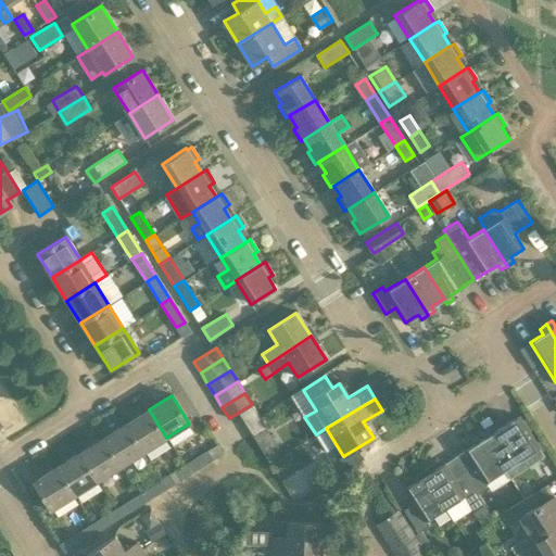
[(253,436),(266,428),(252,404),(238,413),(253,436)]
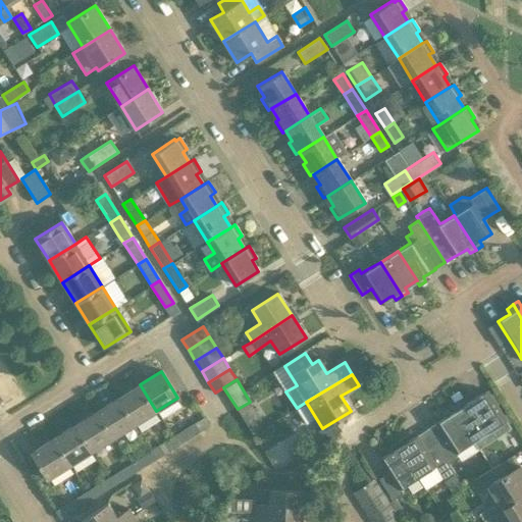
[(140,384),(118,398),(135,424),(156,411),(140,384)]
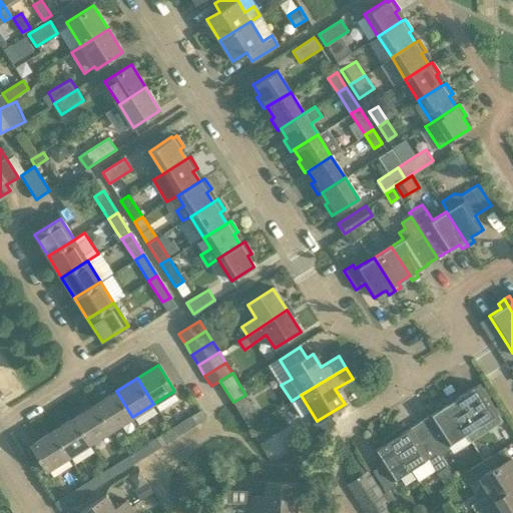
[(444,400),(466,434),(470,441),(502,421),(478,384),(465,393),(453,400),(451,396),(444,400)]
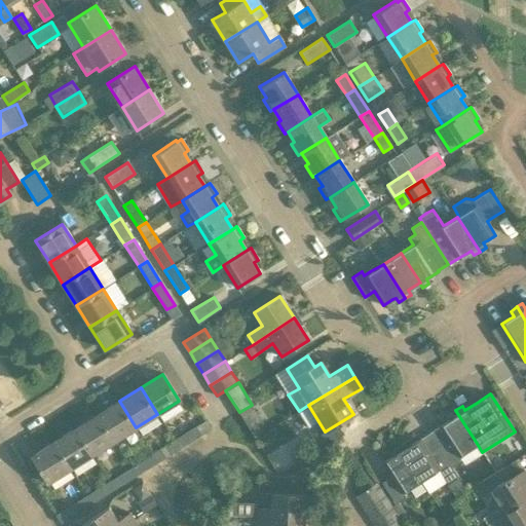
[(119,401),(98,414),(114,441),(136,427),(119,401)]
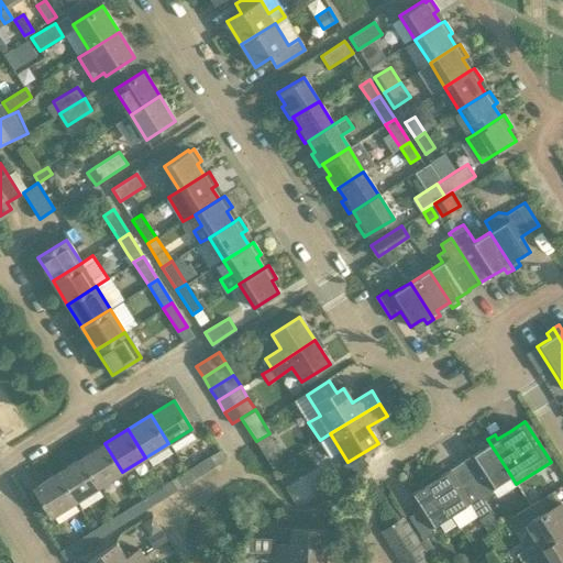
[(484,448),(461,462),(484,500),(494,494),(492,489),(511,476),(487,439),(481,442),(484,448)]
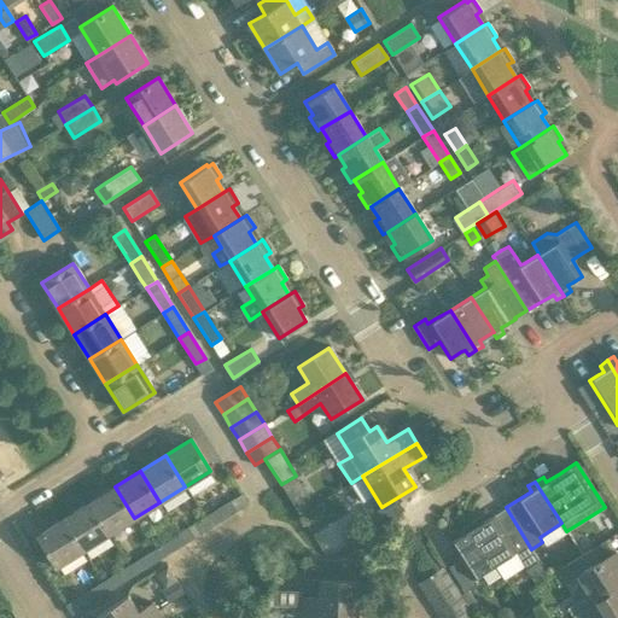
[(115,487),(89,502),(109,534),(134,518),(115,487)]
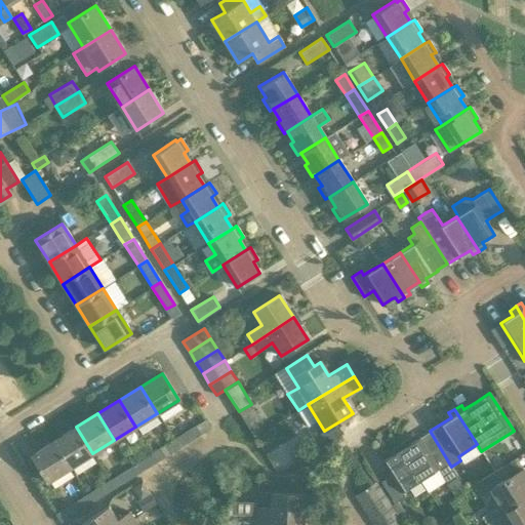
[(76,427),(55,440),(72,466),(92,453),(76,427)]
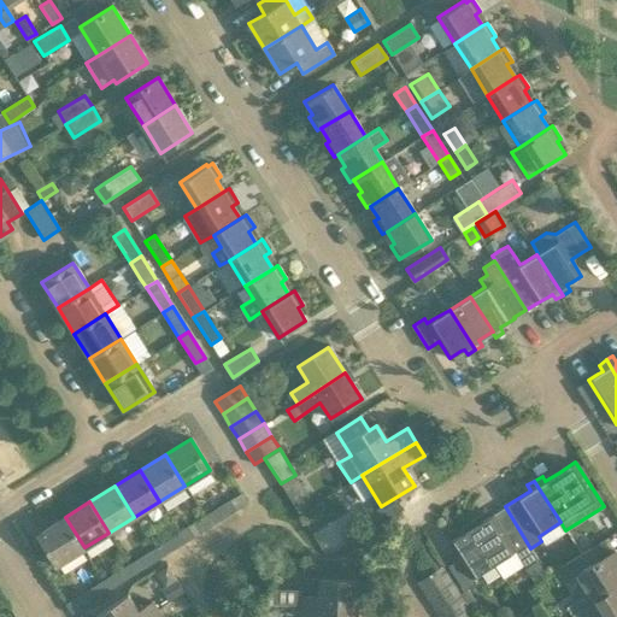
[(215,511),(219,521),(235,511),(230,501),(215,511)]
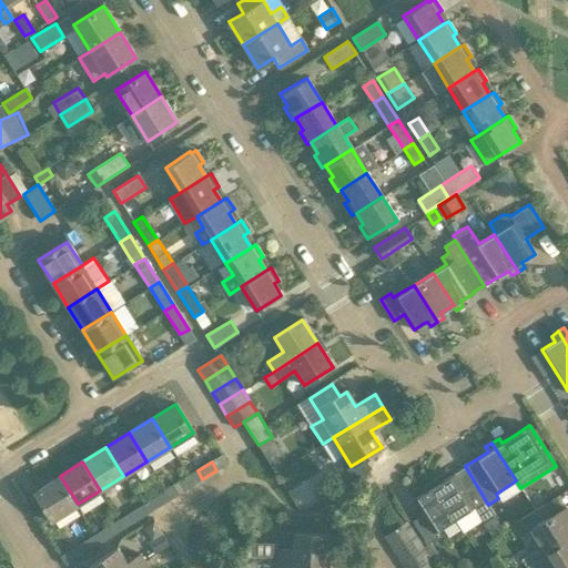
[(437,477),(430,480),(455,519),(475,507),(484,521),(495,515),(488,505),(465,466),(454,474),(440,483),(437,477)]
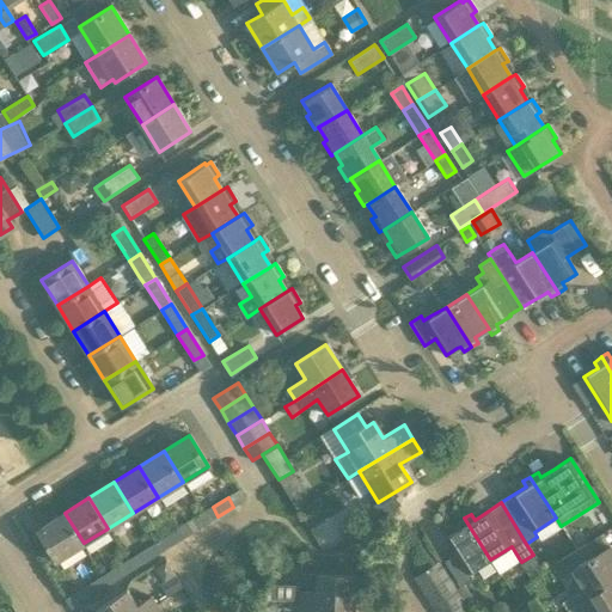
[(56,561),(84,543),(65,513),(37,530),(56,561)]
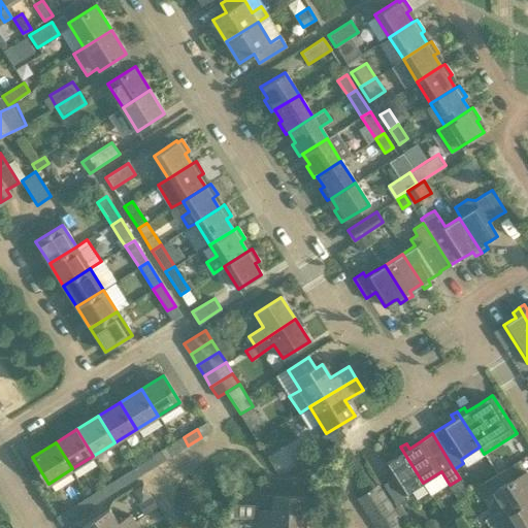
[(162,451),(166,459),(179,451),(175,442),(162,451)]
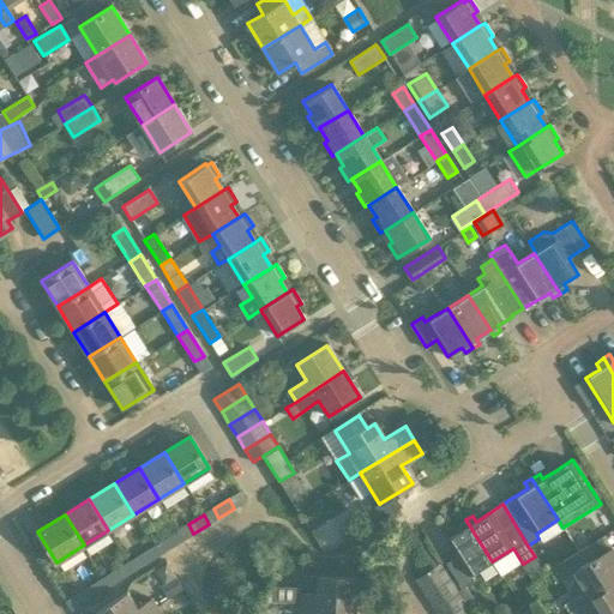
[(492,561),(465,519),(458,524),(462,530),(446,539),(458,558),(447,564),(462,585),(473,579),(470,576),(492,561)]
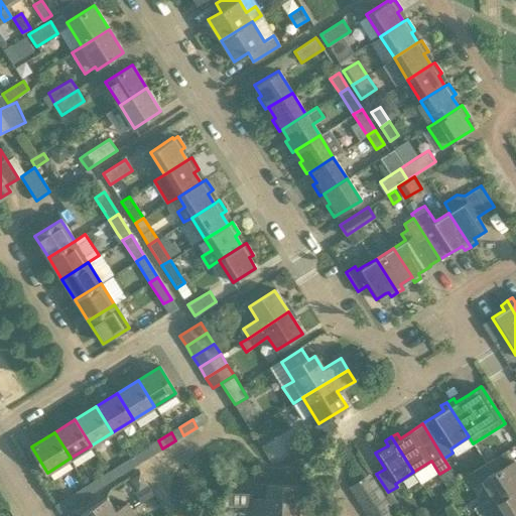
[(137,455),(141,462),(155,454),(150,445),(137,455)]
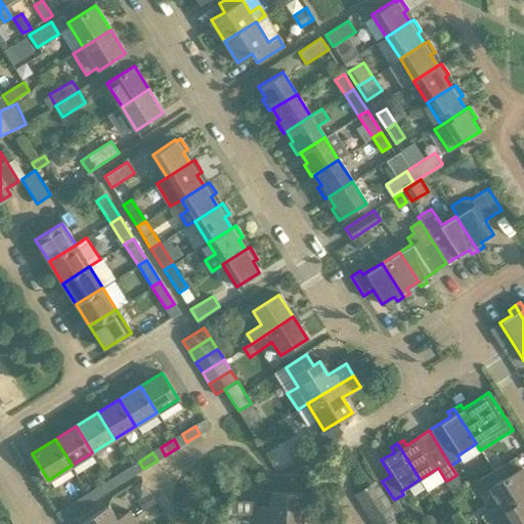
[(523,496),(523,468),(523,467),(509,475),(501,465),(480,478),(486,489),(490,486),(498,499),(485,508),(492,517),(523,496)]
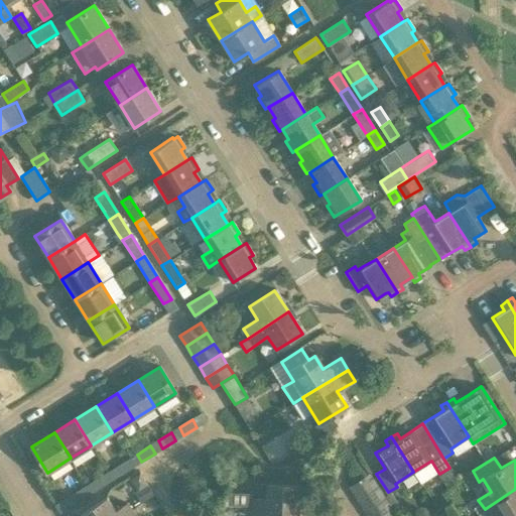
[(116,468),(121,476),(134,467),(129,460),(116,468)]
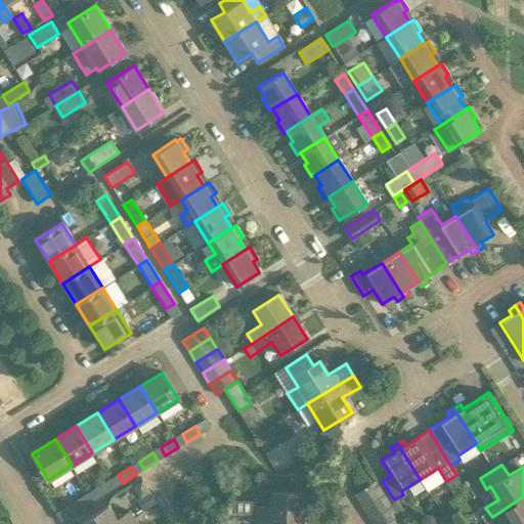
[(231,515),(255,515),(302,517),(303,492),(293,491),(294,479),(259,478),(258,490),(270,491),(270,507),(257,507),(257,500),(231,500),(231,515)]
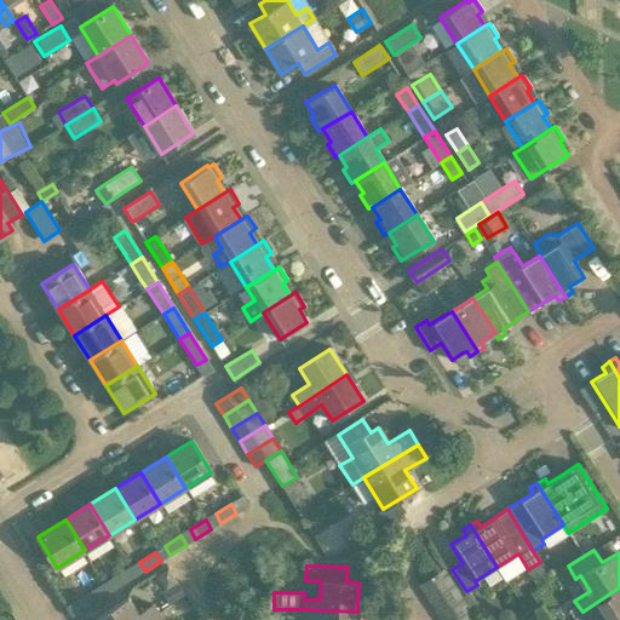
[(114,578),(120,587),(136,578),(130,568),(114,578)]
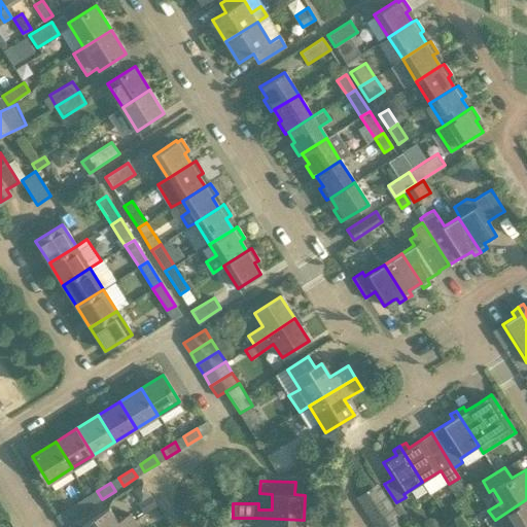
[(143,483),(134,489),(141,500),(150,495),(143,483)]
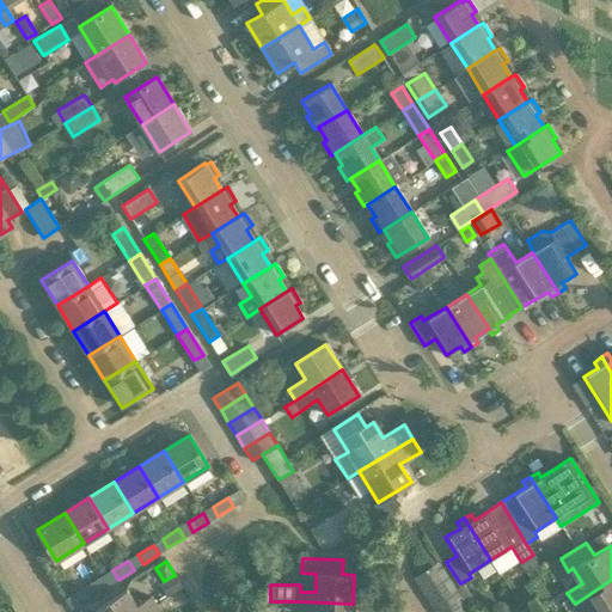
[(438,562),(414,577),(421,589),(446,574),(438,562)]
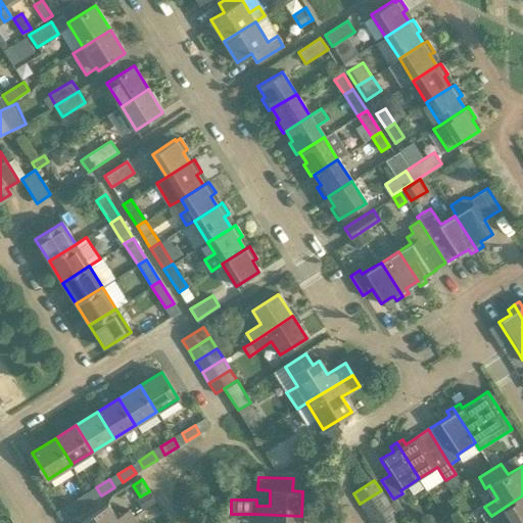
[(460,481),(448,487),(453,493),(464,487),(460,481)]
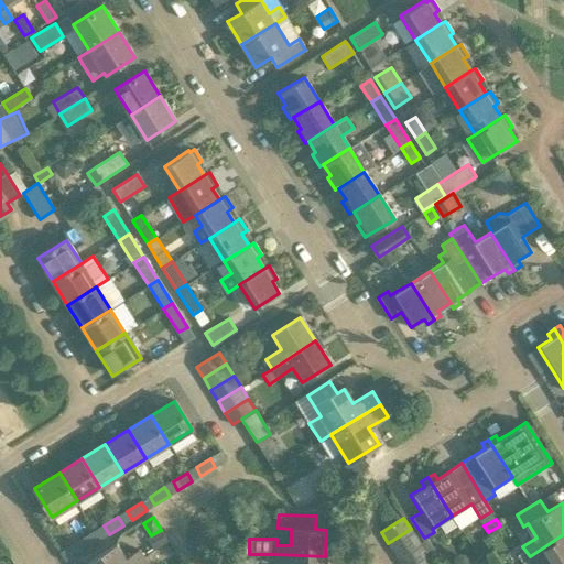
[(411,529),(388,543),(396,555),(418,540),(411,529)]
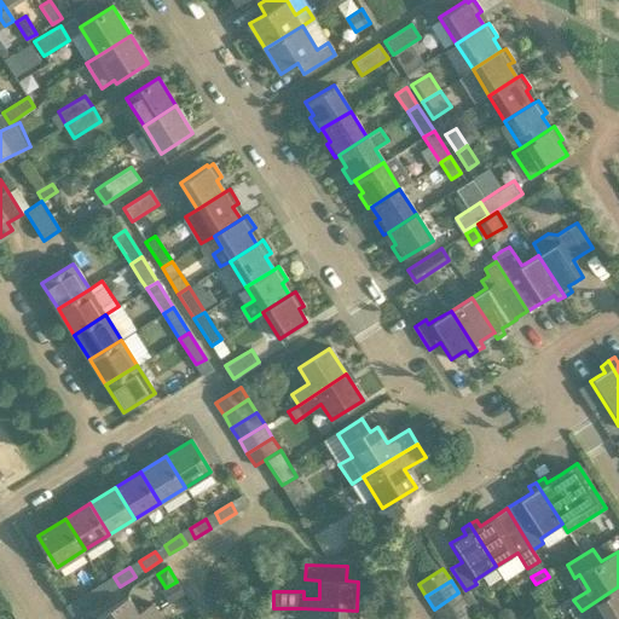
[(87,594),(92,603),(110,593),(104,583),(87,594)]
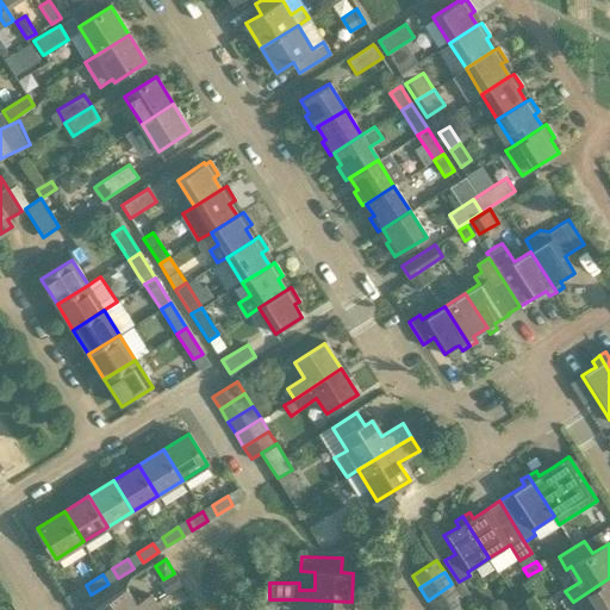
[(609,609),(609,578),(573,602),(577,609),(585,609),(595,604),(598,609),(609,609)]
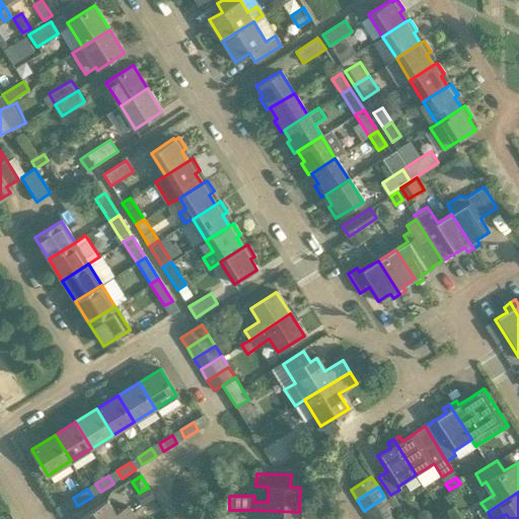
[(392,495),(386,499),(391,508),(393,511),(399,507),(392,495)]
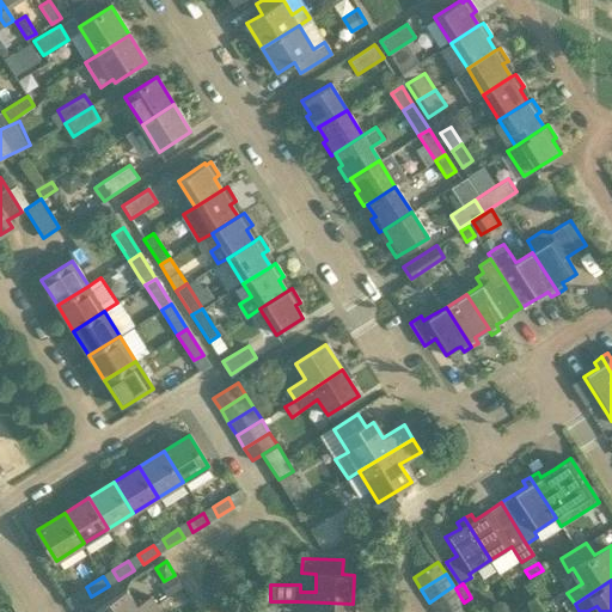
[(453,586),(429,603),(435,611),(440,611),(461,599),(456,588),(453,586)]
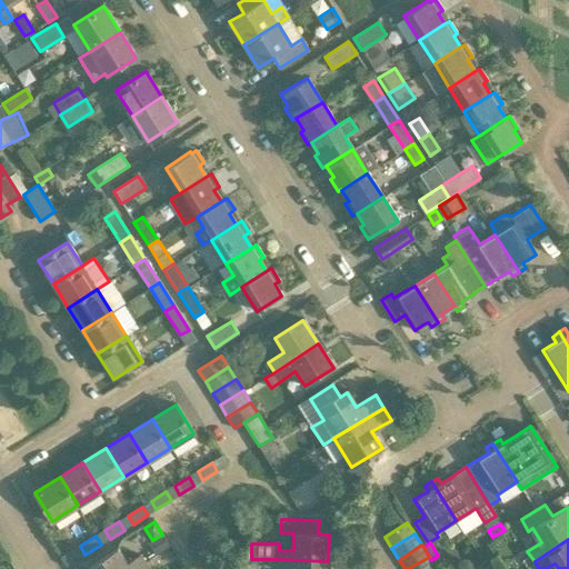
[(87,567),(88,568),(133,568),(145,562),(138,553),(125,562),(116,548),(87,567)]
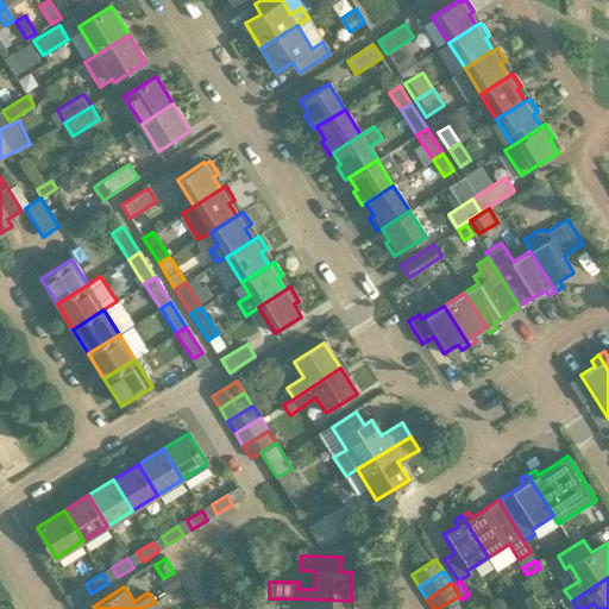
[(459,596),(438,608),(465,608),(468,608),(462,600),(459,596)]
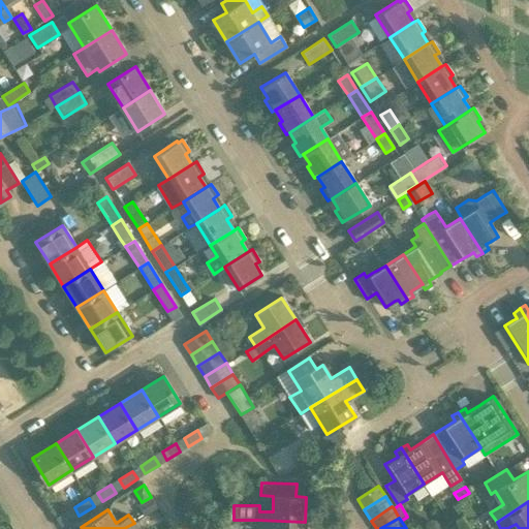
[(305,528),(305,522),(257,520),(256,528),(305,528)]
